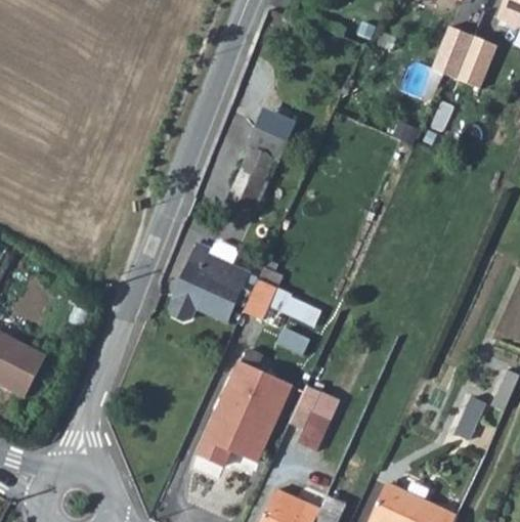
[(519,0),(504,0),(493,25),(519,36),(519,0)]
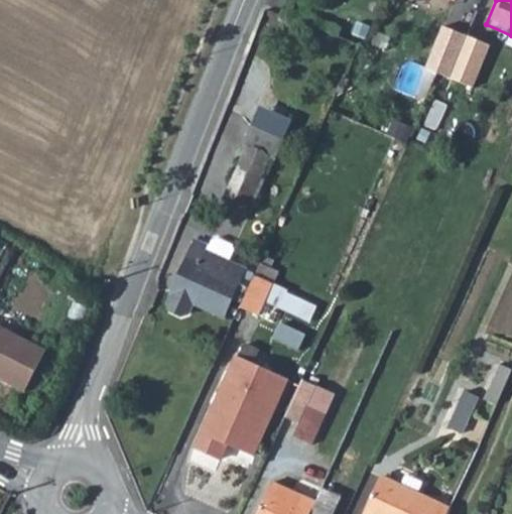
[(466,34),(440,25),(424,67),(449,78),(466,34)]
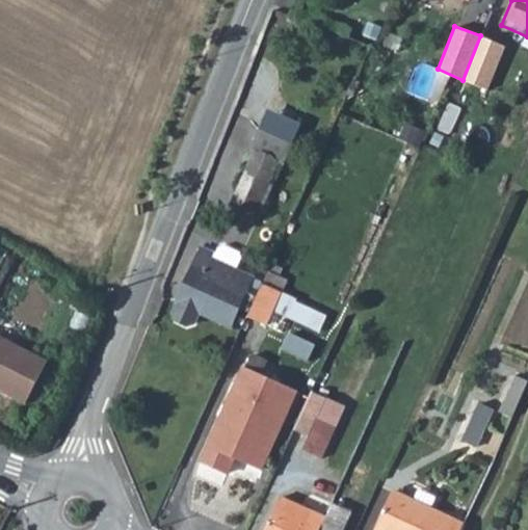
[(506,46),(480,35),(463,80),(486,89),(506,46)]
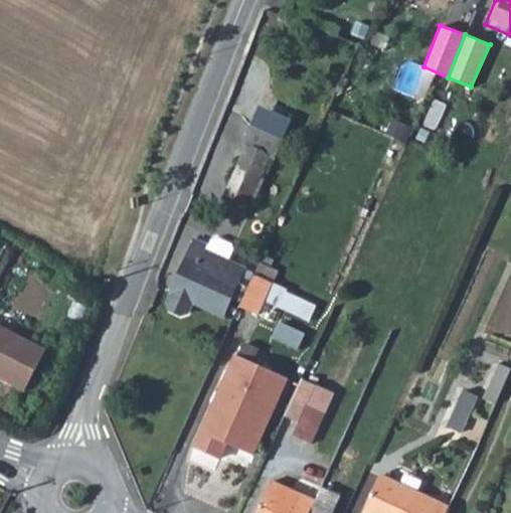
[(288,137),(252,121),(243,140),(249,142),(227,189),(251,200),(274,153),(279,156),(288,137)]
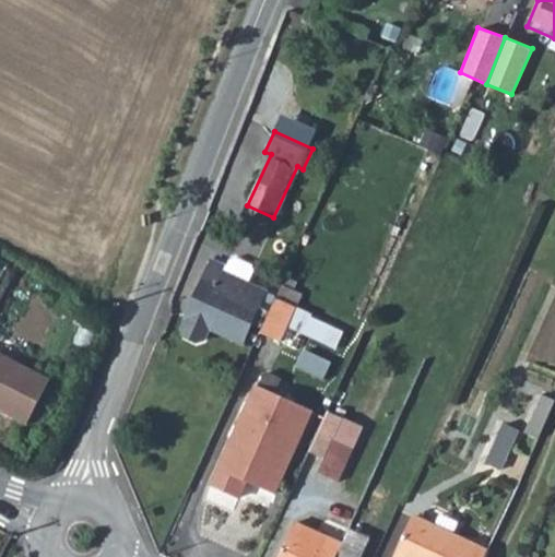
[(180,331),(182,338),(196,344),(202,341),(208,329),(241,343),(250,323),(262,328),(275,298),(263,293),(266,289),(247,283),(225,273),(227,269),(209,261),(185,318),(186,319),(180,331)]
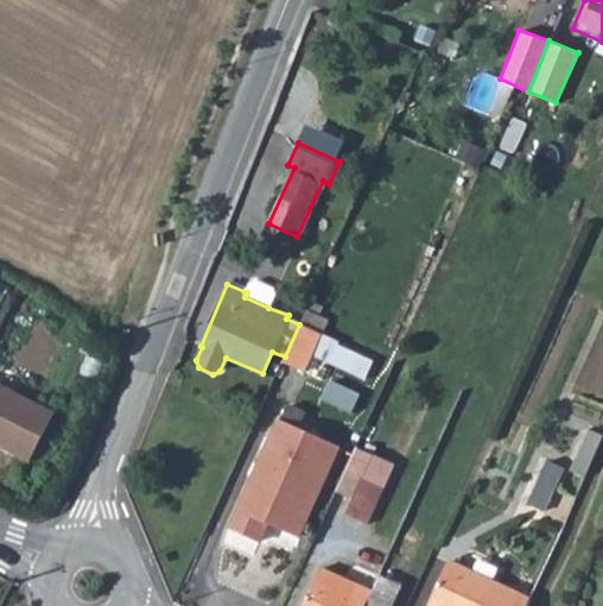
[(270,304),(274,292),(253,284),(248,288),(247,292),(245,297),(268,308),(270,304)]
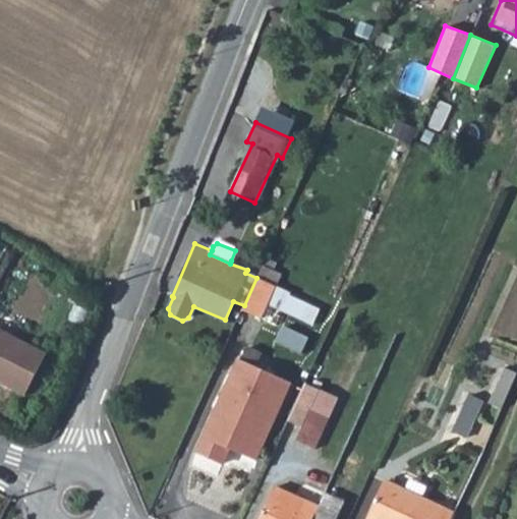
[(256,278),(244,305),(242,311),(260,321),(275,286),(256,278)]
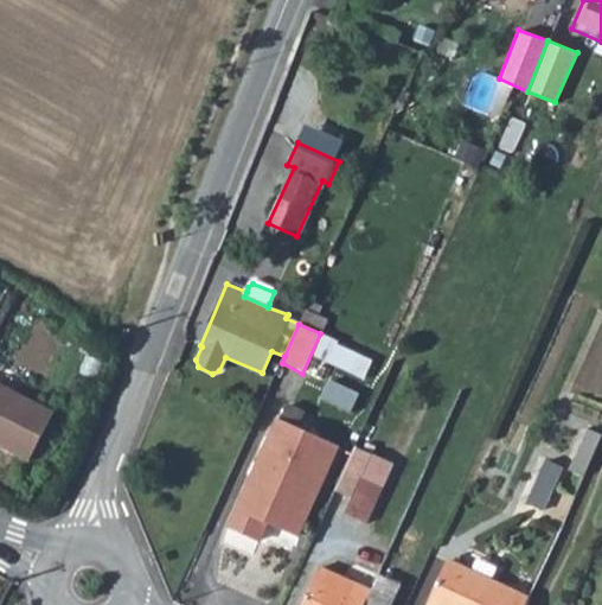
[(362,377),(371,361),(333,342),(325,360),(362,377)]
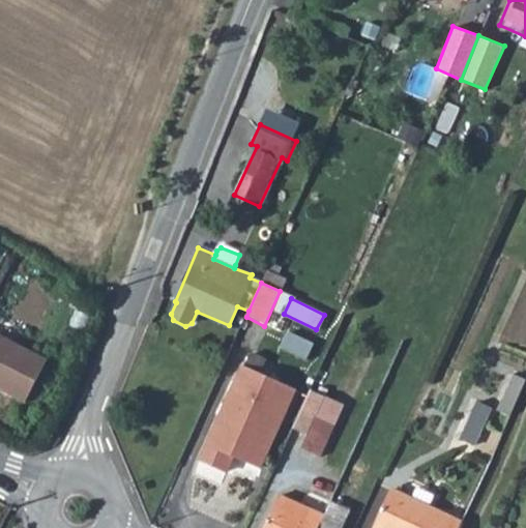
[(313,344),(287,332),(281,348),(305,359),(313,344)]
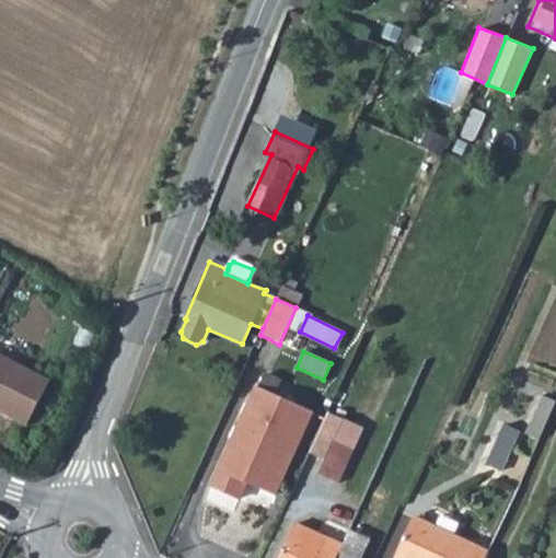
[(0,415),(23,427),(46,384),(0,359),(0,415)]
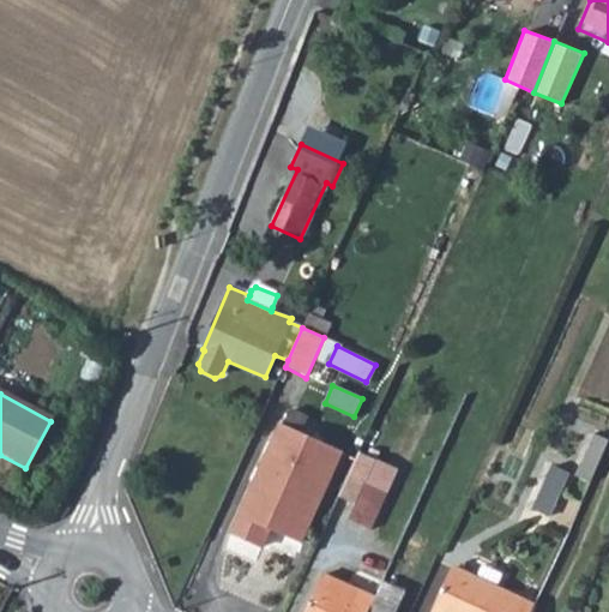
[(283,421),(235,531),(272,547),(283,526),(303,534),(343,448),(283,421)]
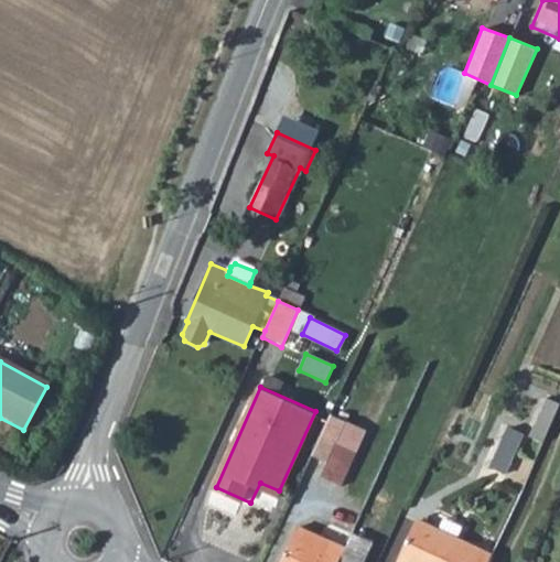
[(544,397),(527,435),(542,442),(559,403),(544,397)]
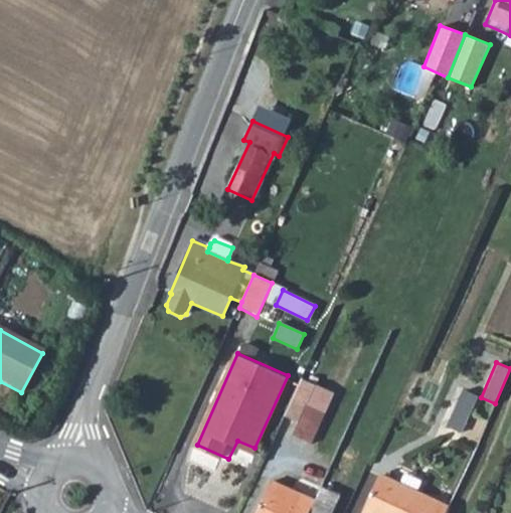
[(447,428),(462,434),(477,395),(461,389),(447,428)]
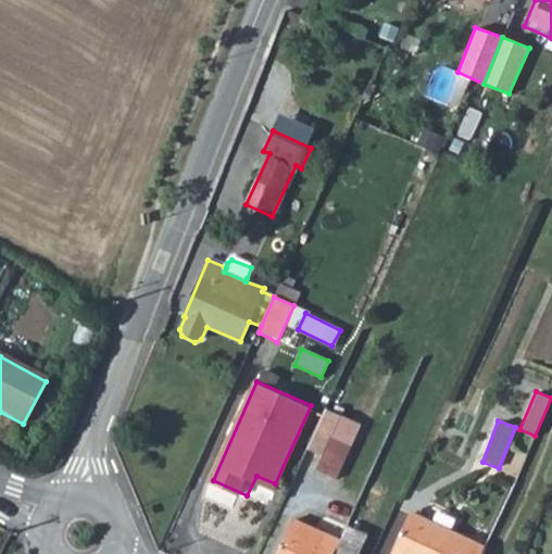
[(316,468),(310,483),(330,491),(346,456),(326,449),(335,429),(318,423),(301,462),(316,468)]
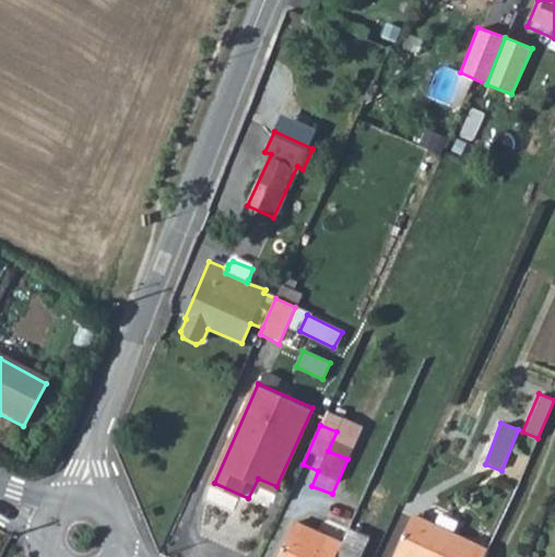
[(470,556),(440,544),(446,532),(428,524),(423,536),(402,528),(388,556),(470,556)]
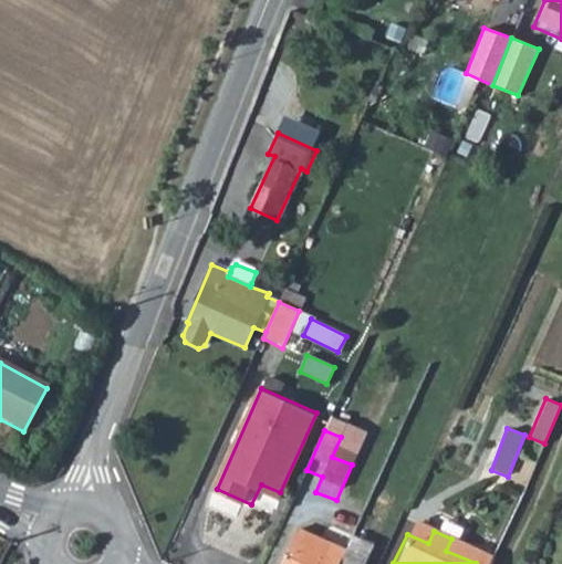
[(339,563),(292,542),(282,563),(339,563)]
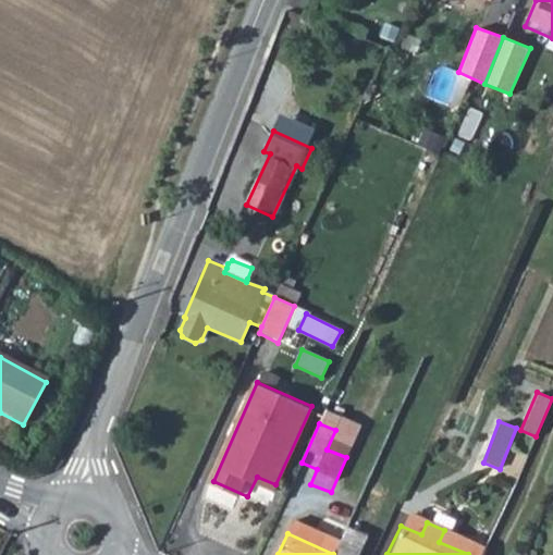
[(333,554),(356,554),(360,546),(341,538),(333,554)]
